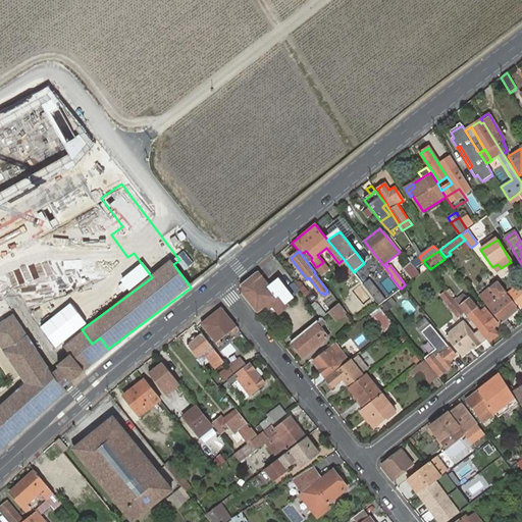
[(415,253),(408,258),(411,263),(414,267),(422,261),(419,257),(415,253)]
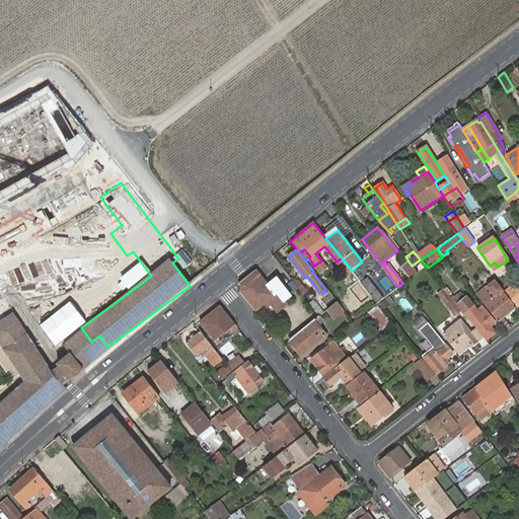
[(401,267),(410,278),(417,272),(412,266),(409,262),(401,267)]
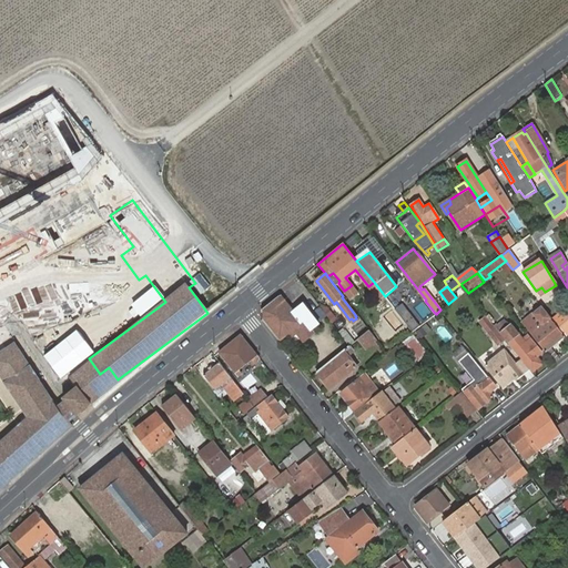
[(262,318),(280,341),(290,333),(294,330),(297,334),(302,340),(317,327),(316,326),(308,315),(300,305),(292,311),(280,295),(263,308),(262,318)]
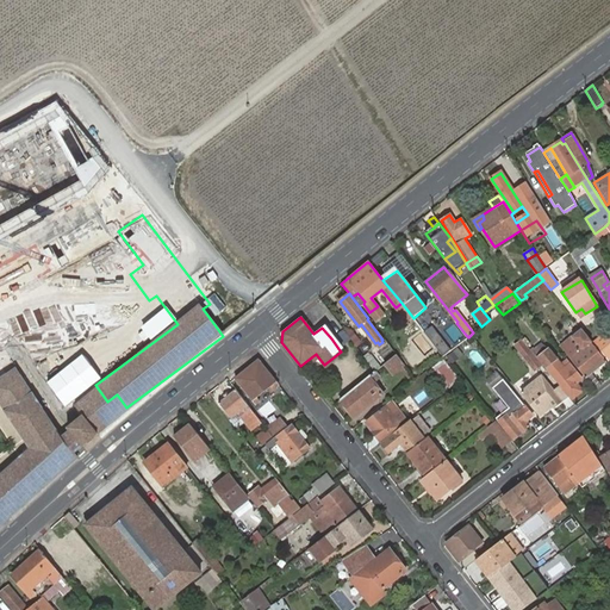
[(129,335),(134,344),(157,334),(153,324),(129,335)]
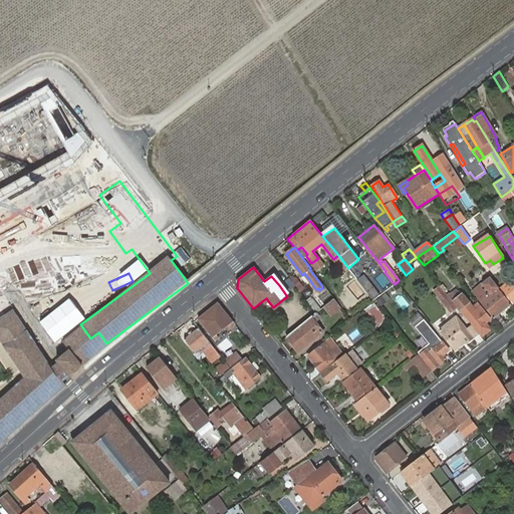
[(492,318),(491,319),(500,330),(506,325),(499,315),(510,305),(491,281),(488,277),(480,283),(483,288),(487,292),(477,299),(492,318)]
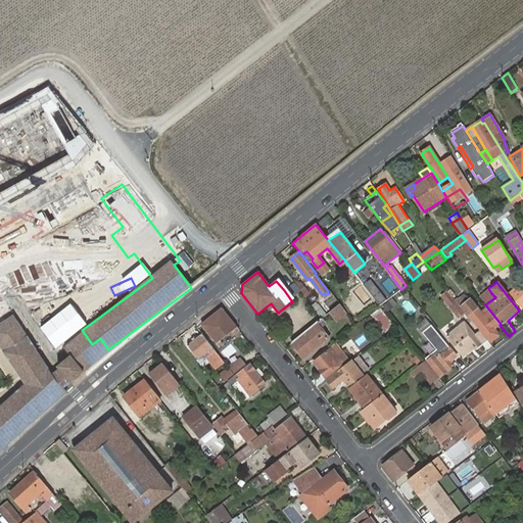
[(509,294),(521,310),(522,307),(522,292),(519,287),(509,294)]
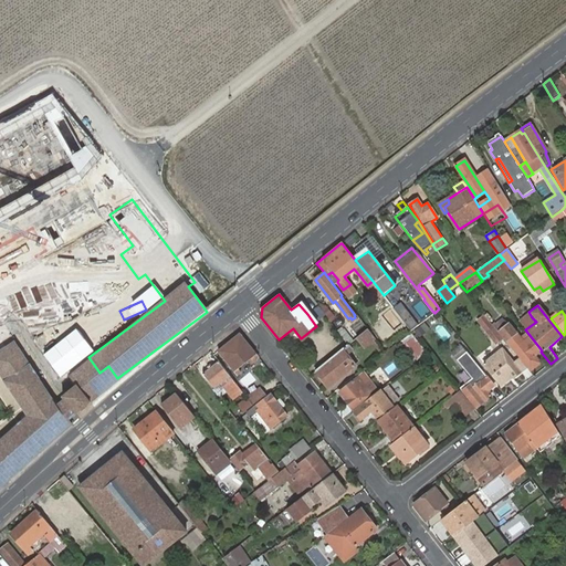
[(482,317),(477,321),(498,347),(503,343),(482,317)]
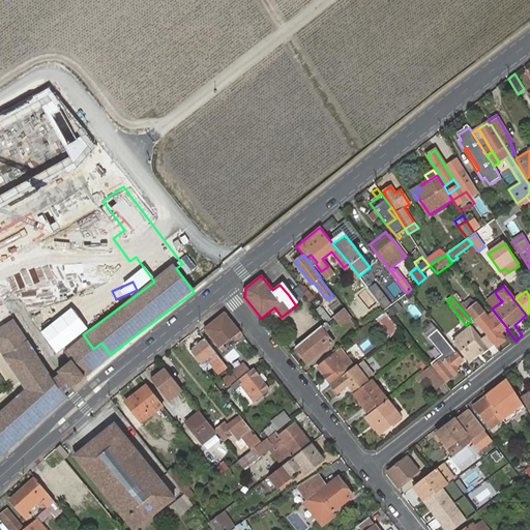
[(464,306),(497,348),(505,341),(500,334),(504,330),(491,315),(488,318),(476,304),(473,306),(469,301),(464,306)]
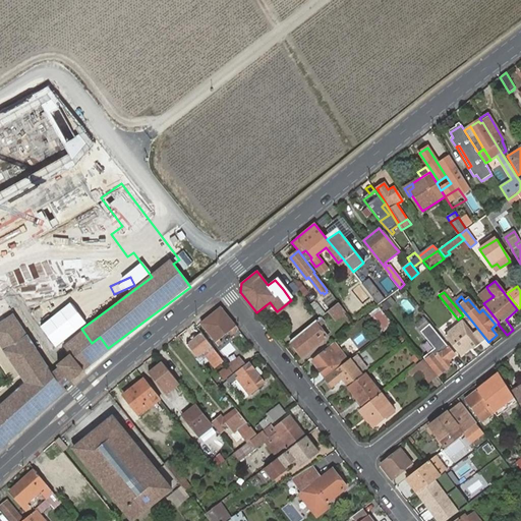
[(391,297),(381,304),(386,310),(395,303),(391,297)]
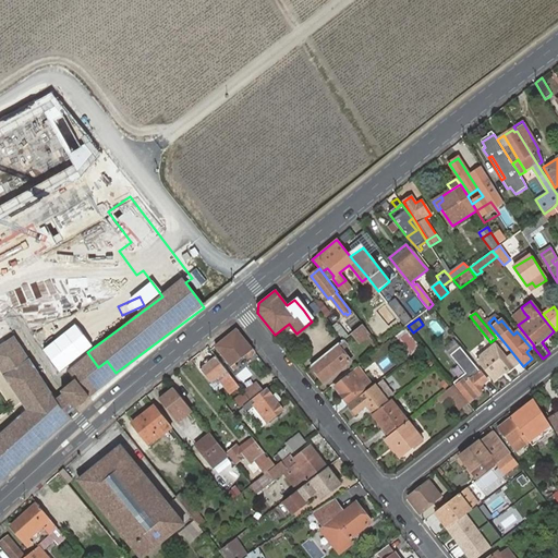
[(435,319),(428,325),(438,336),(444,331),(435,319)]
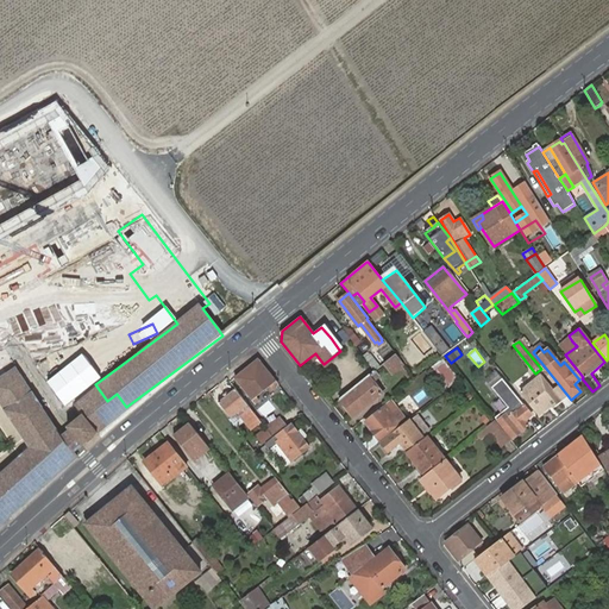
[(396,353),(382,365),(391,376),(406,365),(396,353)]
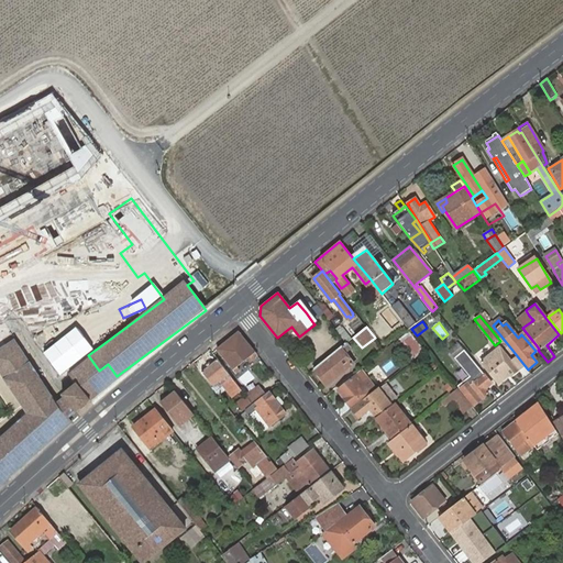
[(342,329),(338,331),(346,343),(351,339),(342,329)]
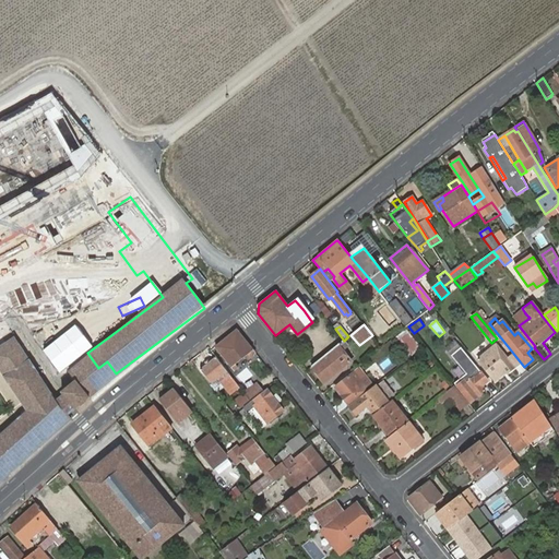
[(256,353),(237,330),(215,347),(234,370),(238,367),(236,364),(250,353),(252,355),(256,353)]
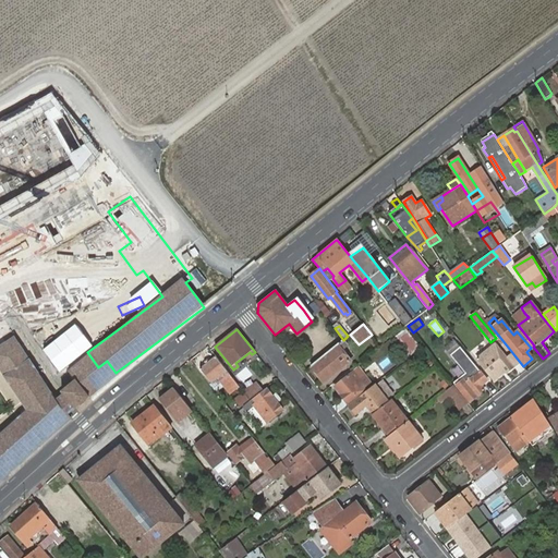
[(399,338),(412,355),(421,350),(407,331),(399,338)]
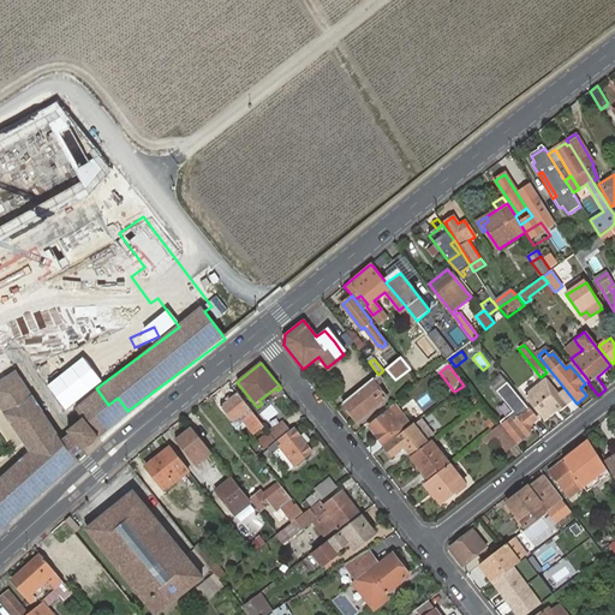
[(58,437),(15,368),(0,377),(0,410),(25,451),(0,472),(0,527),(77,459),(73,454),(78,451),(63,433),(58,437)]
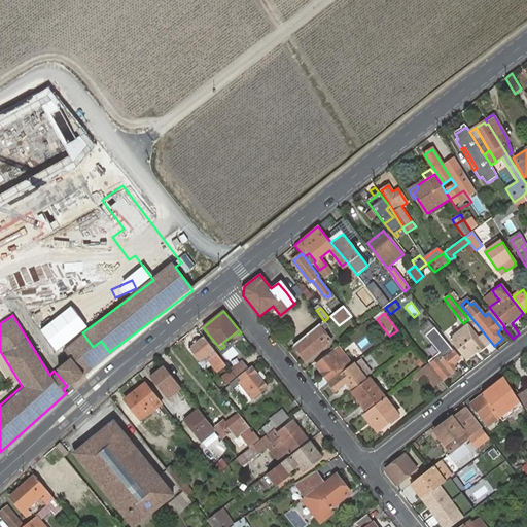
[(377,319),(374,321),(386,339),(389,336),(377,319)]
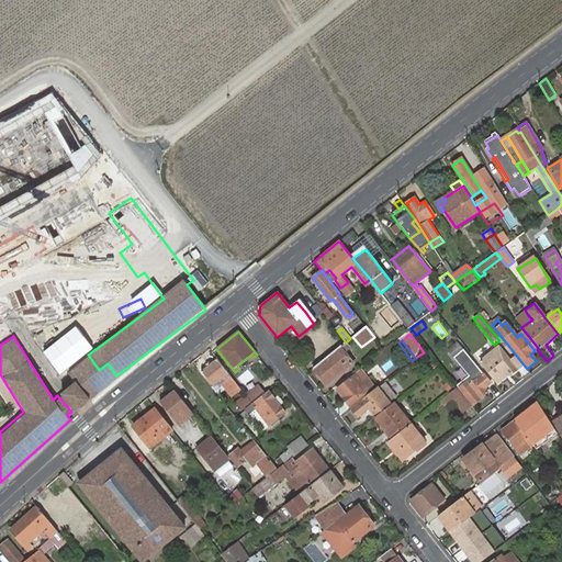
[(346,343),(313,368),(327,384),(353,363),(346,352),(350,348),(346,343)]
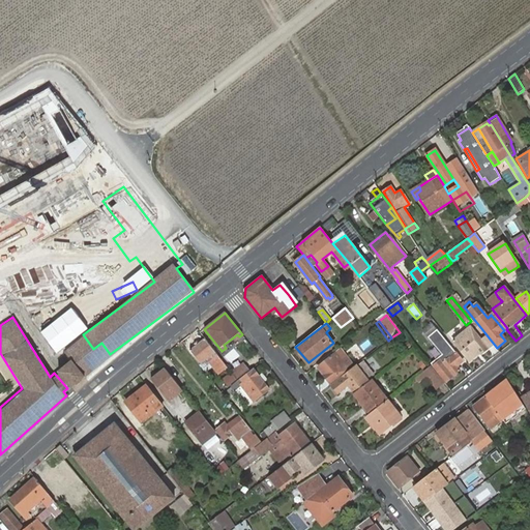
[(463,361),(455,353),(432,324),(424,329),(430,334),(428,336),(442,354),(431,363),(433,366),(445,382),(461,371),(458,365),(463,361)]
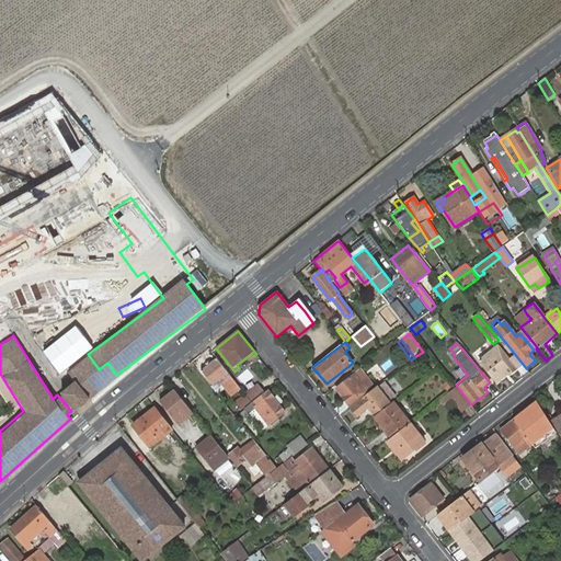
[(522,365),(514,356),(508,361),(497,347),(480,362),(496,382),(507,375),(508,376),(522,365)]
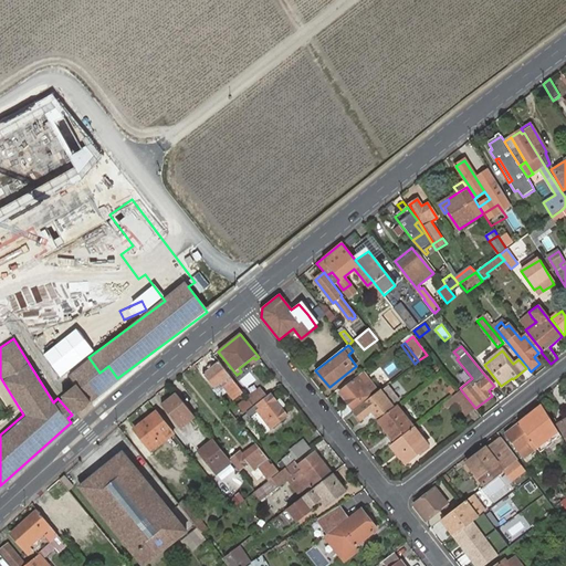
[(243,391),(219,362),(203,374),(216,388),(213,390),(220,398),(230,390),(236,398),(243,391)]
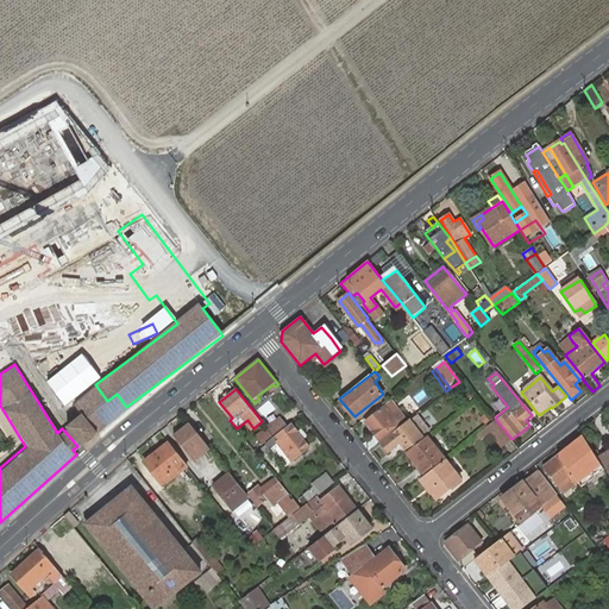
[(269,401),(259,407),(265,416),(275,410),(269,401)]
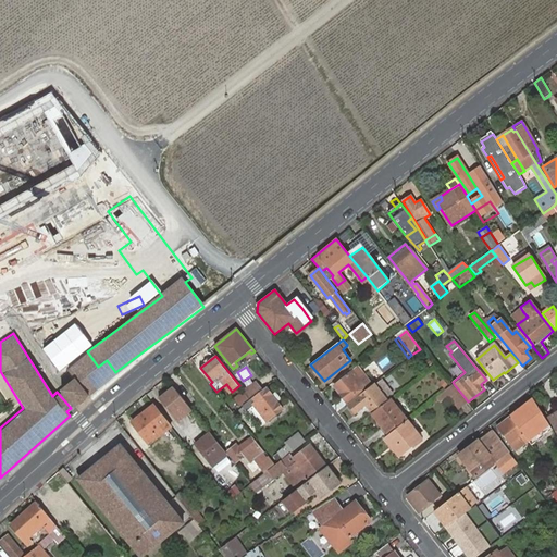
[(375,367),(369,372),(373,378),(380,372),(375,367)]
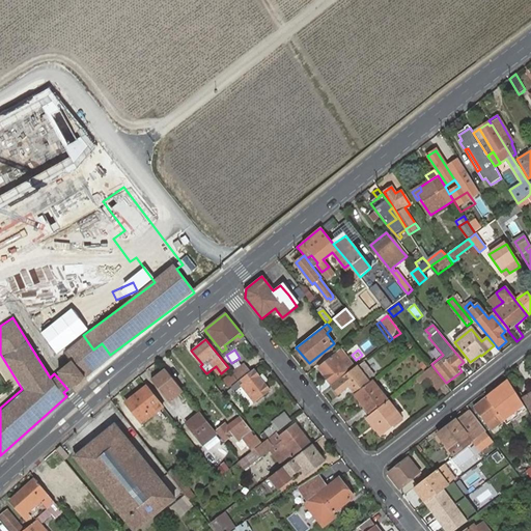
[(327,373),(324,375),(331,384),(350,369),(341,360),(337,363),(333,357),(322,367),(327,373)]
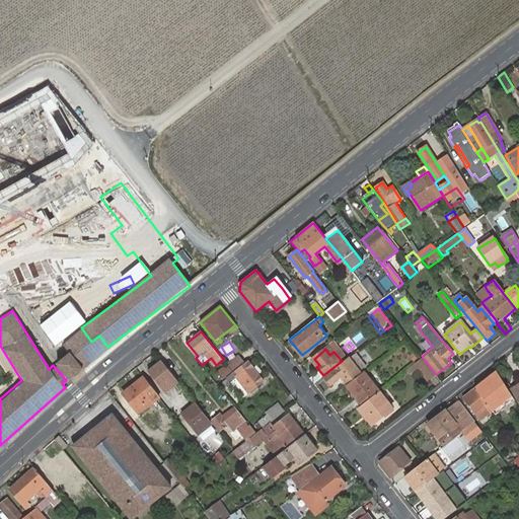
[(66,380),(80,368),(65,350),(51,362),(53,365),(66,380)]
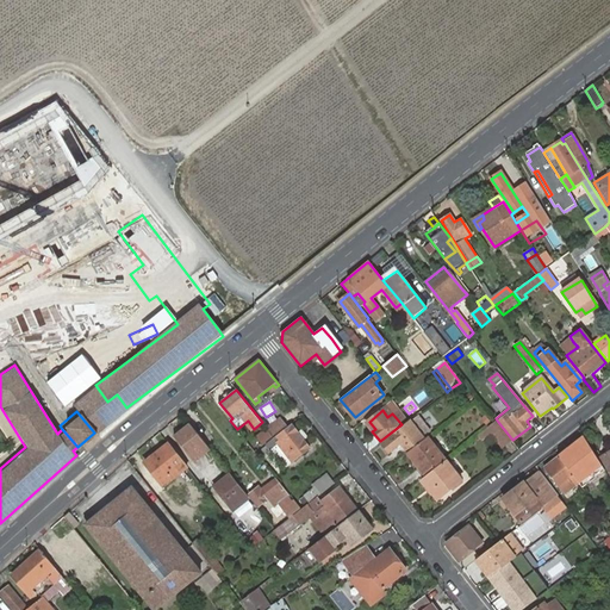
[(280,418),(267,428),(273,435),(286,425),(280,418)]
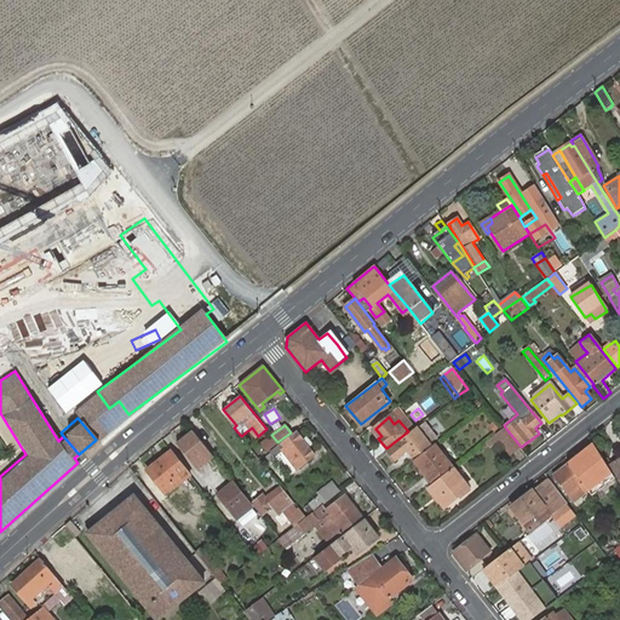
[(520,448),(503,429),(494,436),(499,442),(509,457),(520,448)]
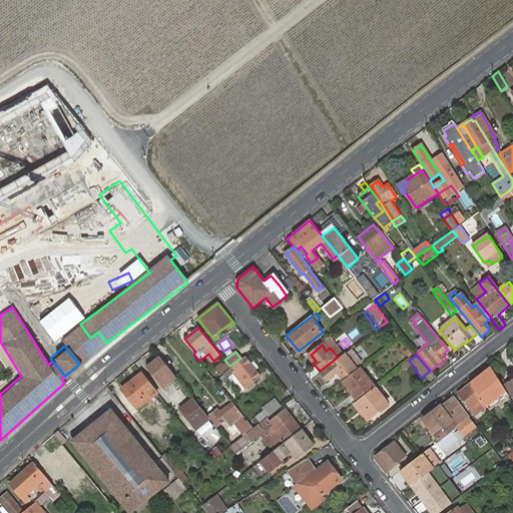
[(177,378),(160,356),(146,367),(164,389),(166,387),(163,383),(171,377),(174,380),(177,378)]
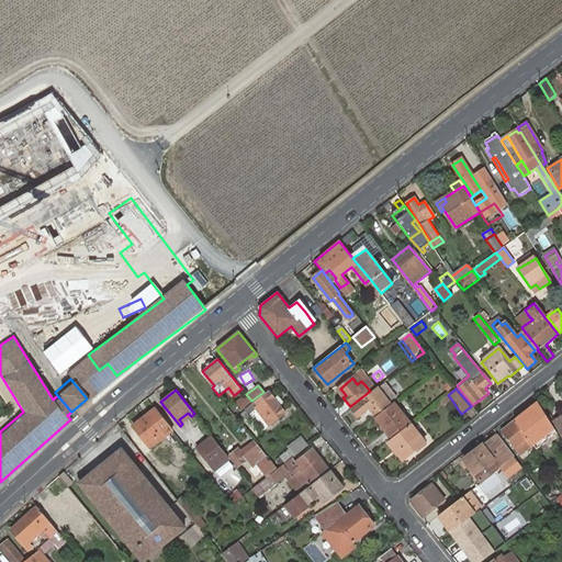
[(268,392),(246,409),(248,414),(255,408),(269,426),(285,413),(280,406),(281,405),(274,397),(273,398),(268,392)]
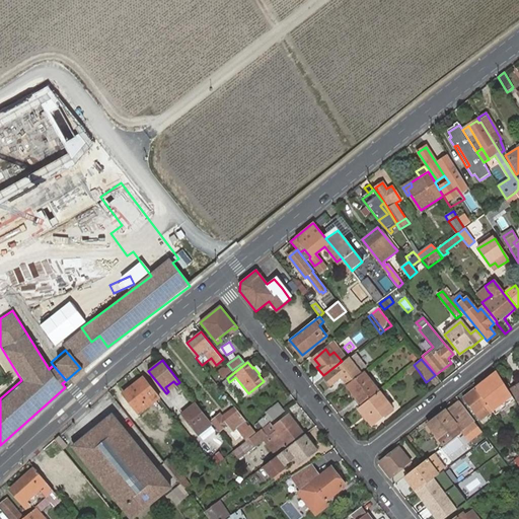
[(357,374),(348,362),(325,378),(330,385),(342,378),(345,383),(357,374)]
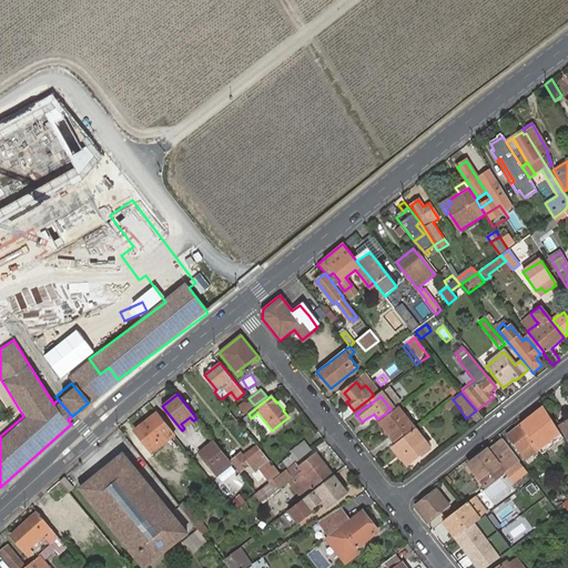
[(254,405),(249,398),(241,405),(246,412),(254,405)]
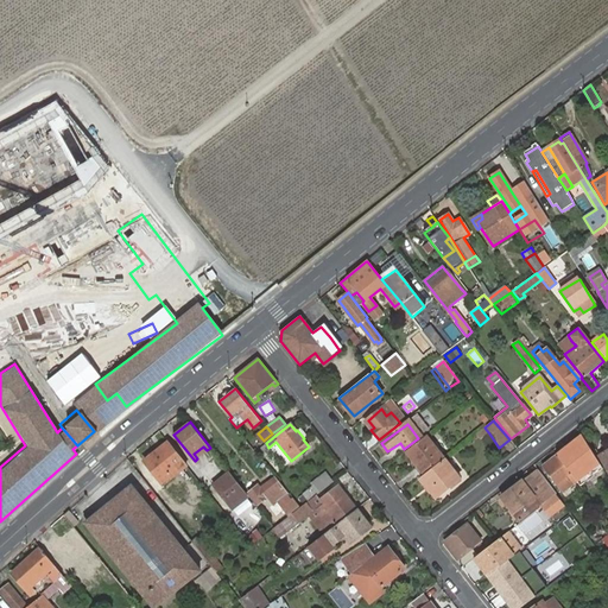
[(485,428),(476,434),(481,439),(489,434),(485,428)]
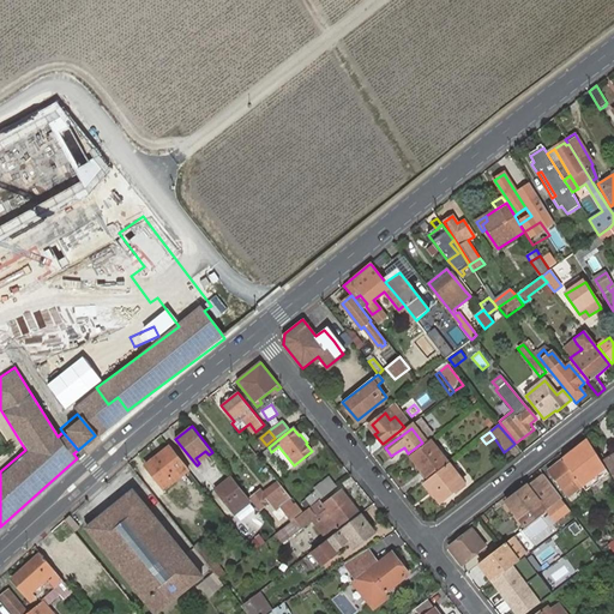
[(588,439),(563,459),(582,486),(588,493),(611,475),(588,439)]
